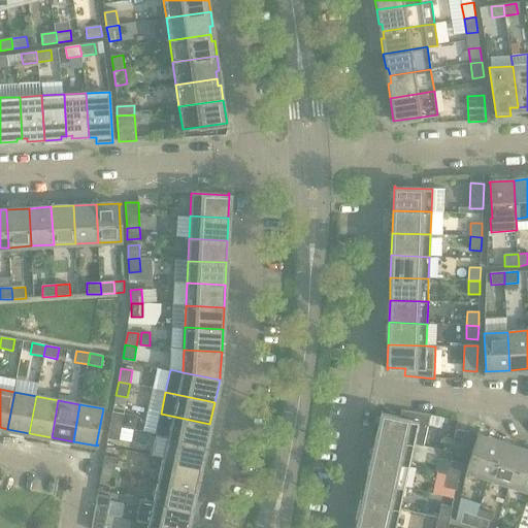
[(382,411),(376,436),(414,444),(423,447),(430,415),(401,410),(400,418),(383,414),(383,413),(382,411)]
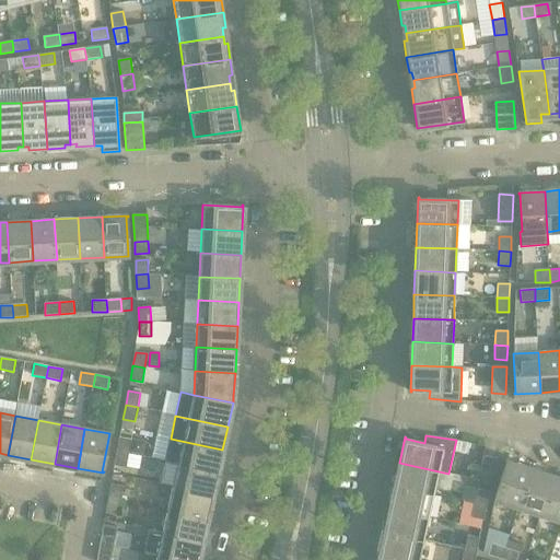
[(119,438),(117,451),(129,453),(131,440),(119,438)]
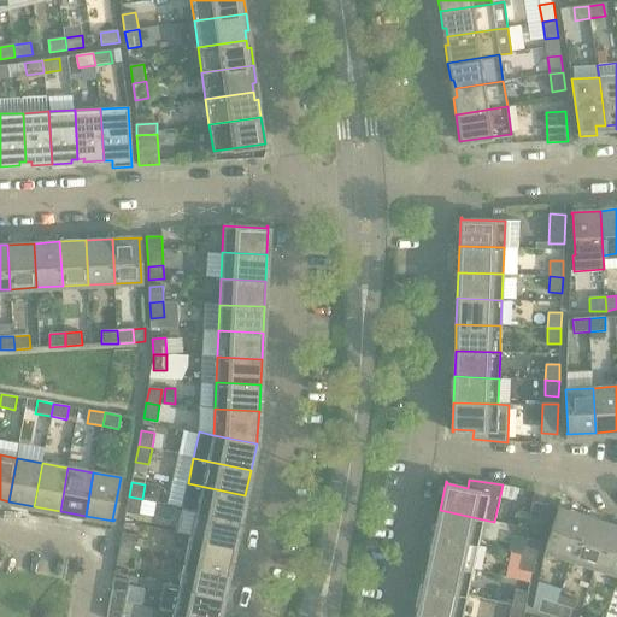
[(245,495),(188,483),(182,509),(197,511),(240,521),(245,495)]
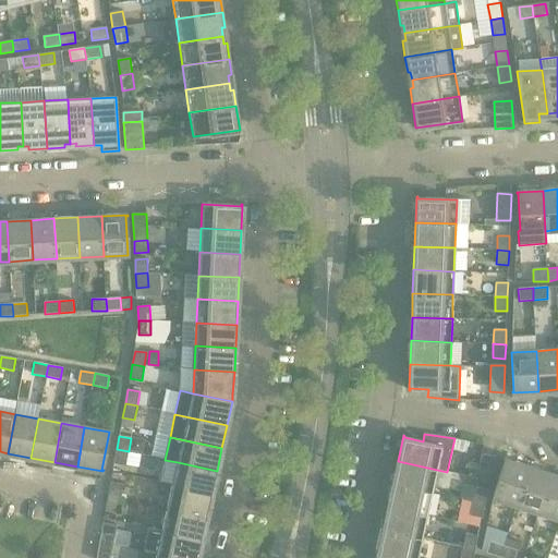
[(131,438),(129,451),(142,455),(145,440),(131,438)]
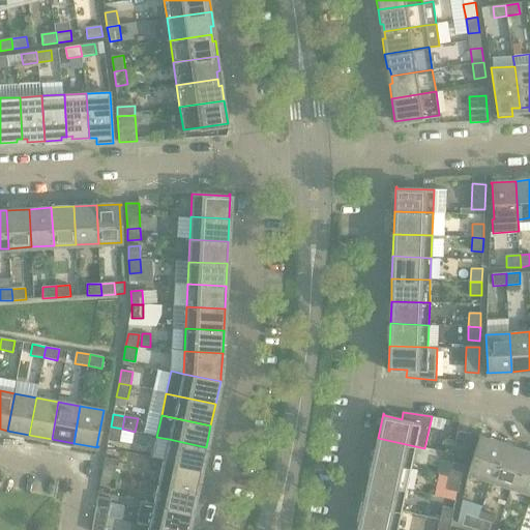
[(122,429),(111,427),(109,440),(119,442),(122,429)]
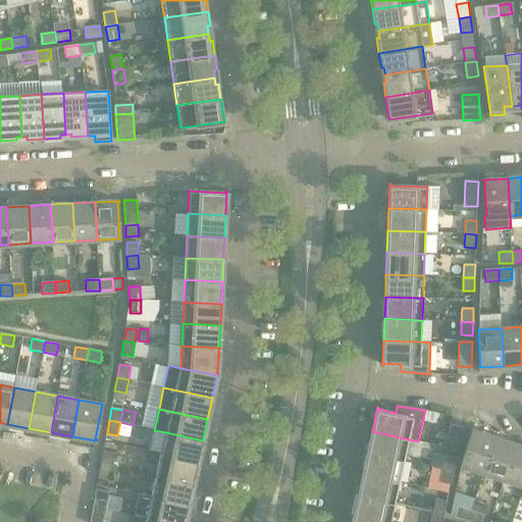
[(451,424),(446,448),(446,450),(458,453),(464,427),(451,424)]
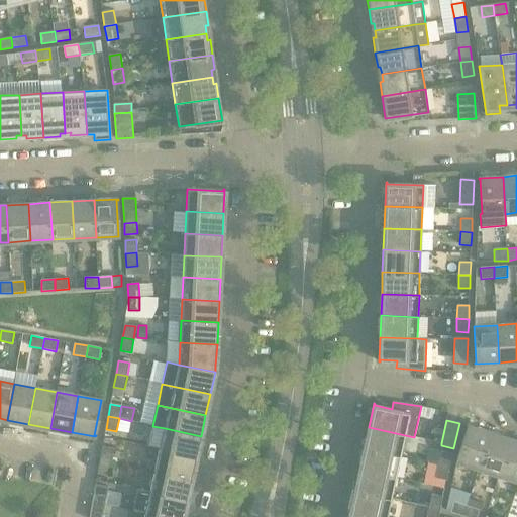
[(456,461),(479,469),(490,432),(467,425),(467,426),(468,427),(456,461)]
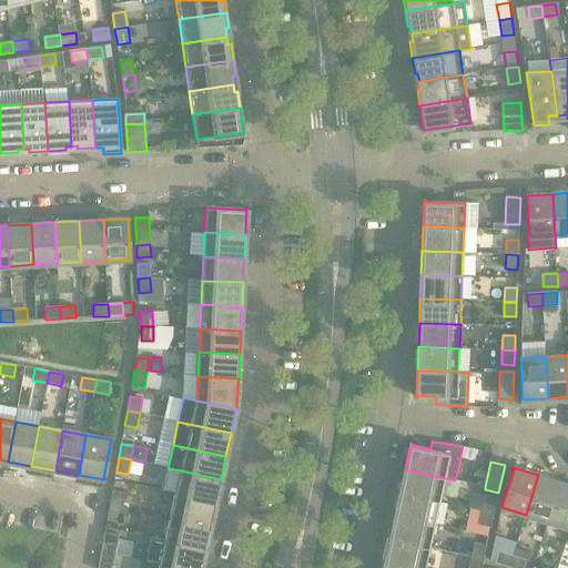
[(405,469),(399,493),(439,501),(445,478),(405,469)]
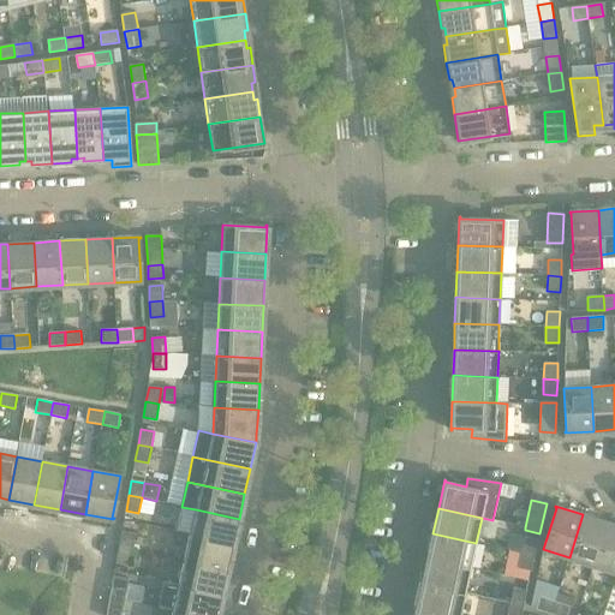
[(196,509),(190,535),(233,544),(239,519),(196,509)]
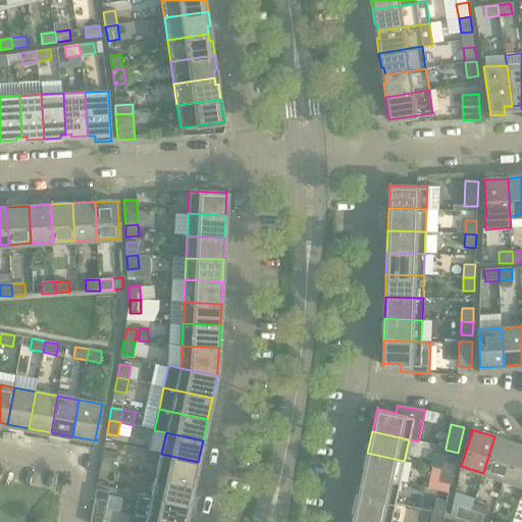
[(494,436),(483,473),(505,479),(516,444),(494,436)]
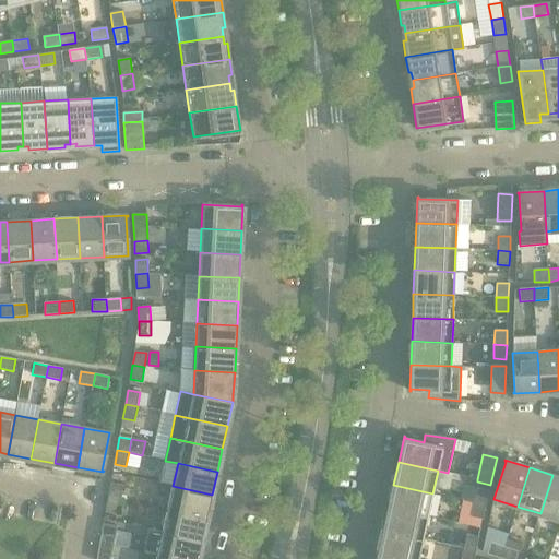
[(558,477),(552,475),(540,513),(558,519),(558,477)]
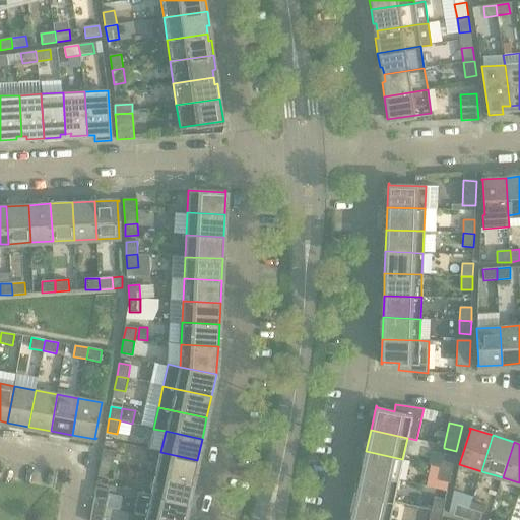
[(103,449),(101,462),(112,464),(114,451),(103,449)]
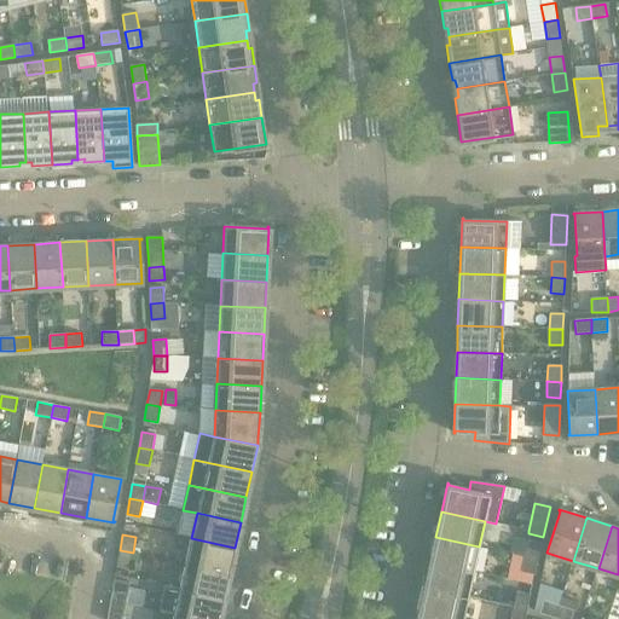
[(435,537),(429,562),(474,572),(479,547),(435,537)]
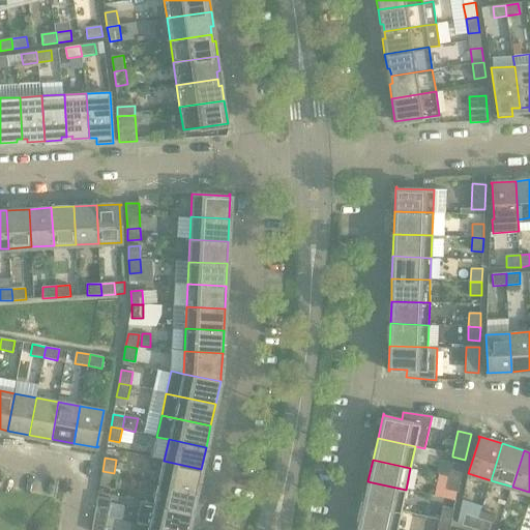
[(164,461),(158,482),(196,491),(201,469),(164,461)]
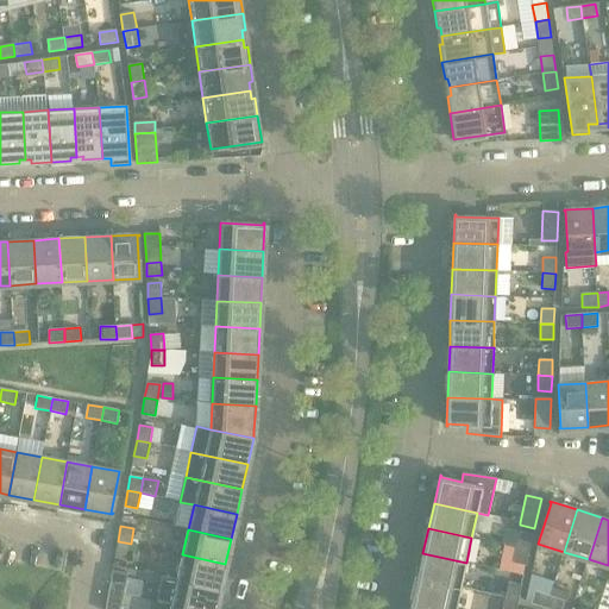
[(520,532),(516,547),(529,550),(533,535),(520,532)]
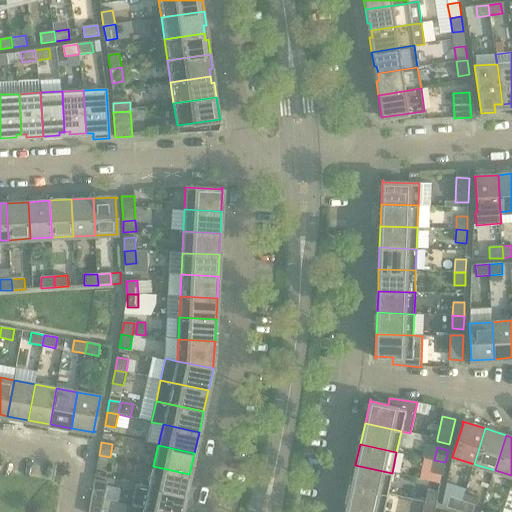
[(110,457),(99,455),(97,468),(108,470),(110,457)]
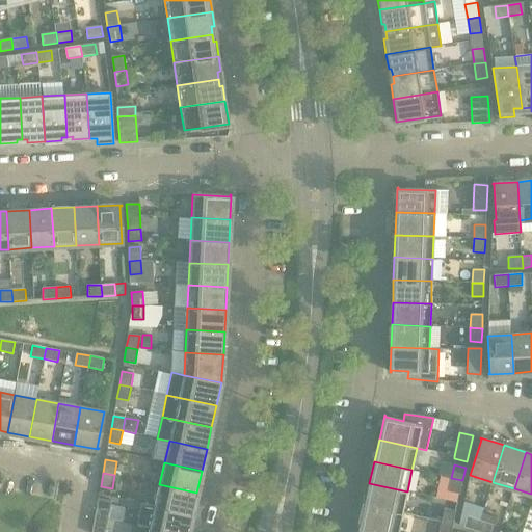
[(462,480),(451,478),(449,491),(459,494),(462,480)]
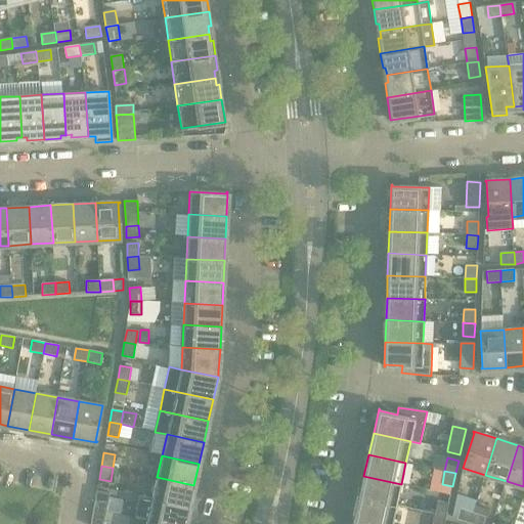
[(363,476),(359,497),(396,506),(401,484),(363,476)]
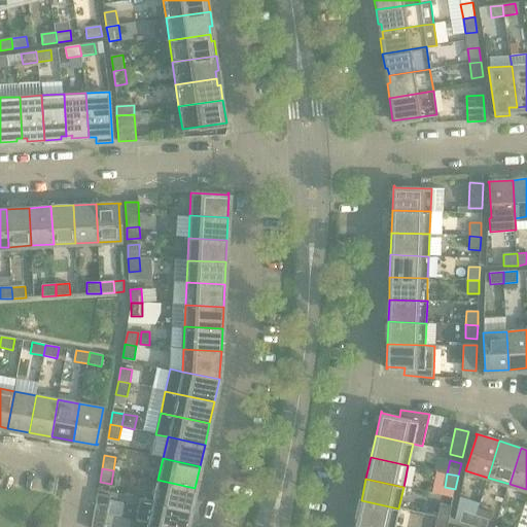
[(157,480),(153,502),(190,510),(195,488),(157,480)]
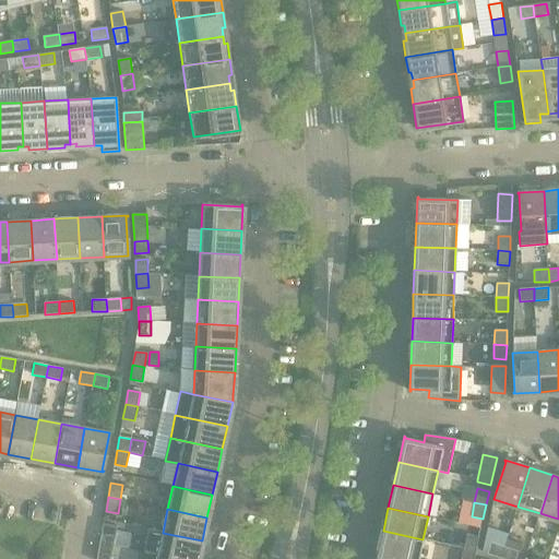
[(104,524),(102,535),(115,538),(117,526),(104,524)]
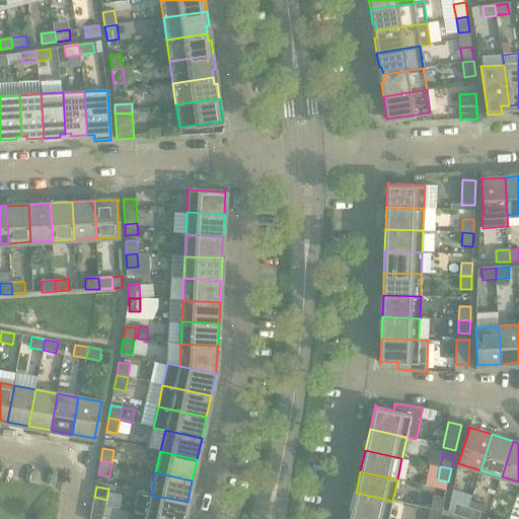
[(134,513),(146,516),(161,518),(183,518),(188,502),(151,495),(139,492),(134,513)]
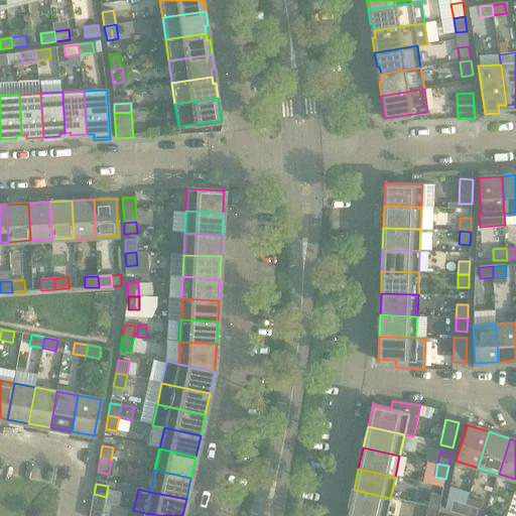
[(354,490),(349,511),(371,515),(385,515),(390,498),(354,490)]
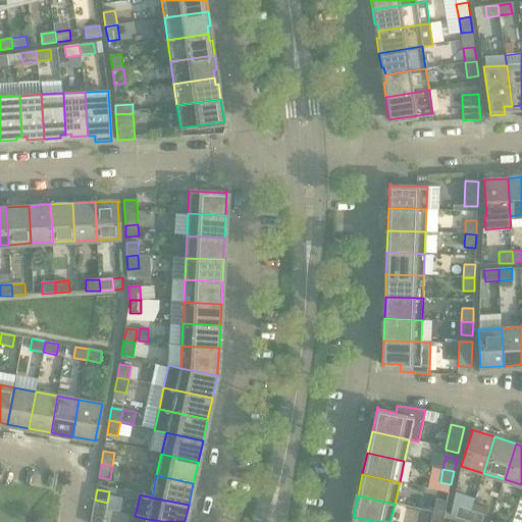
[(436,499),(433,512),(445,514),(448,502),(436,499)]
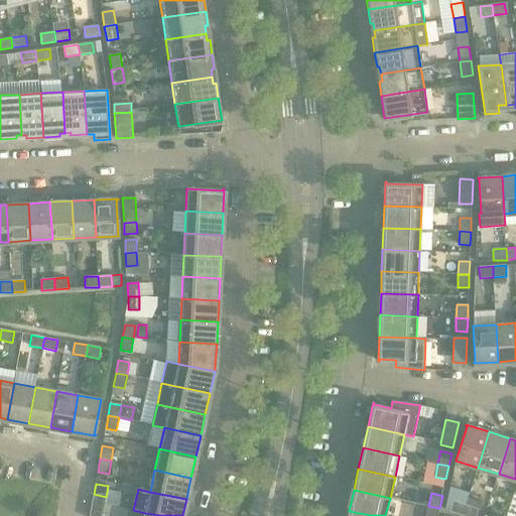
[(102,515),(106,497),(94,494),(89,515),(102,515)]
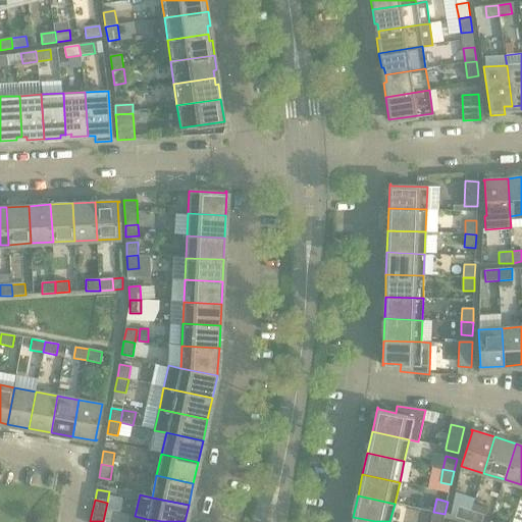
[(455,517),(468,521),(471,511),(458,507),(455,517)]
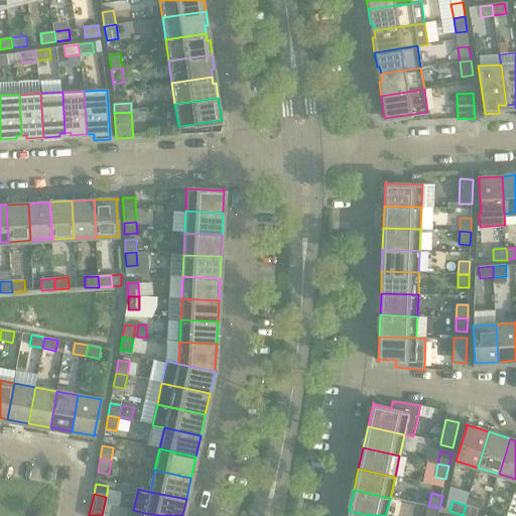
[(466,505),(463,515),(465,515),(476,515),(479,509),(466,505)]
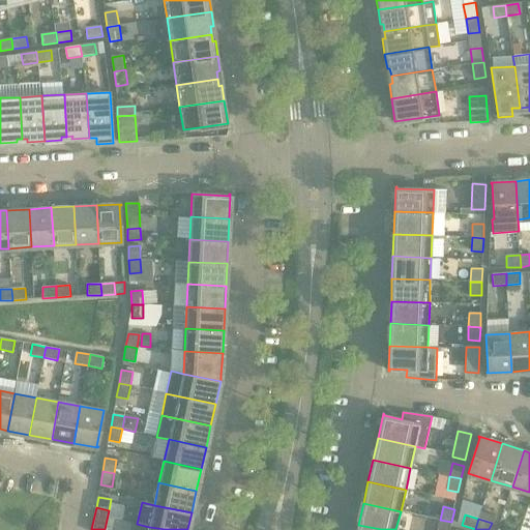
[(449,529),(451,522),(440,520),(437,529),(449,529)]
